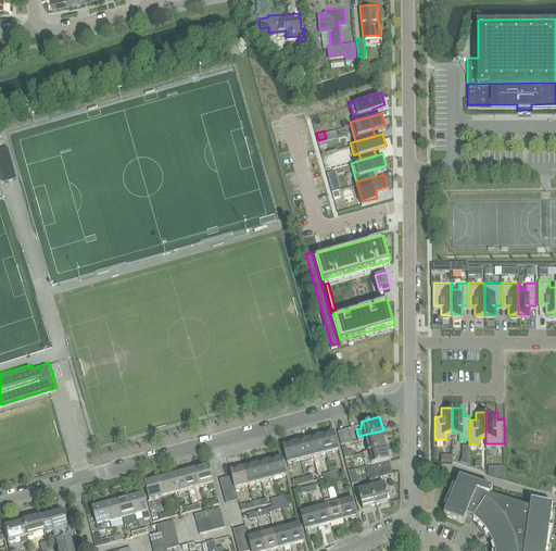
[(341,441),(348,439),(344,426),(338,428),(341,441)]
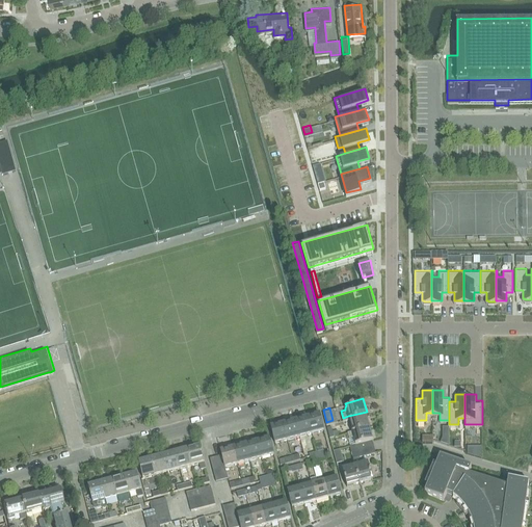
[(308,413),(312,429),(324,426),(320,410),(308,413)]
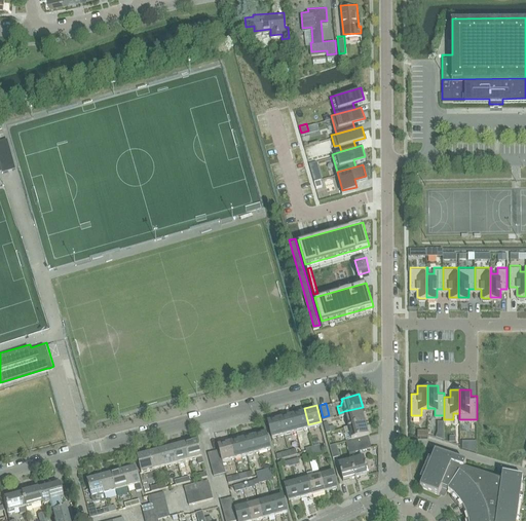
[(348,423),(366,419),(363,407),(344,411),(348,423)]
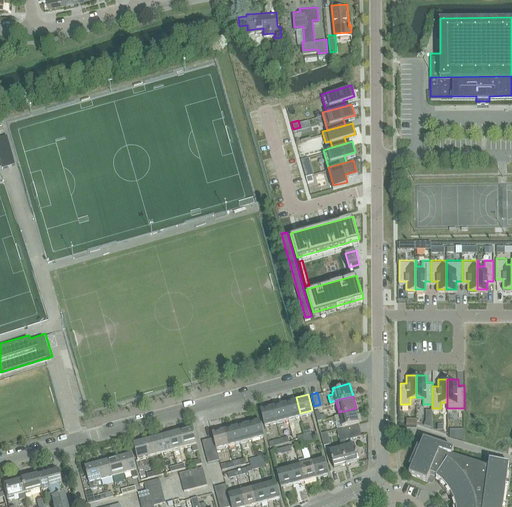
[(288,416),(300,413),(296,397),(284,400),(288,416)]
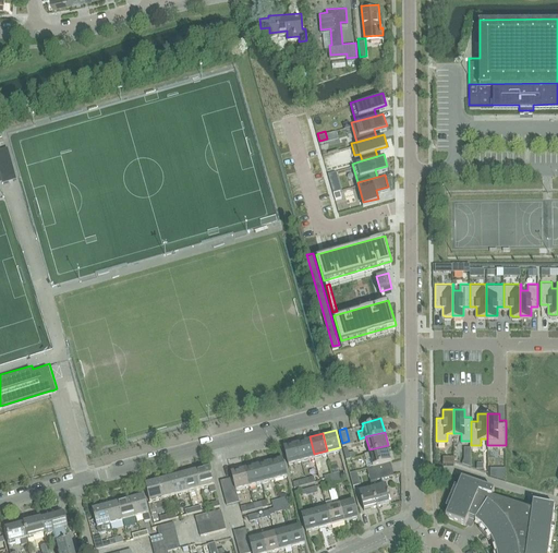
[(316,460),(314,454),(310,436),(296,440),(302,457),(303,464),(316,460)]
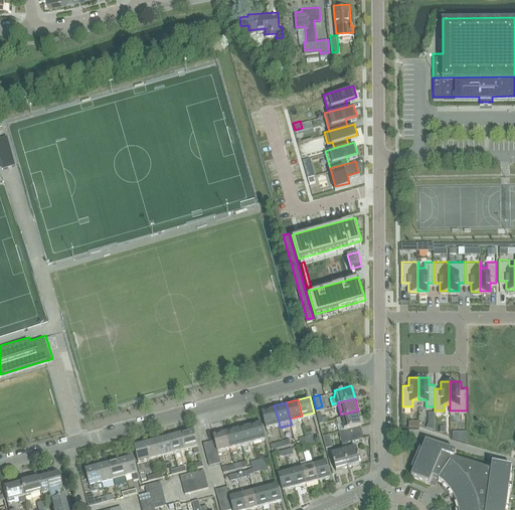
[(267,426),(279,421),(274,405),(262,409),(267,426)]
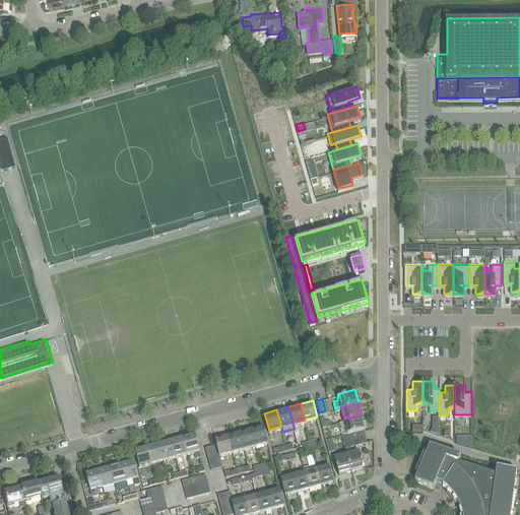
[(343,439),(351,437),(364,434),(362,427),(365,427),(362,414),(344,419),(339,420),(341,425),(345,424),(347,431),(342,432),(343,439)]
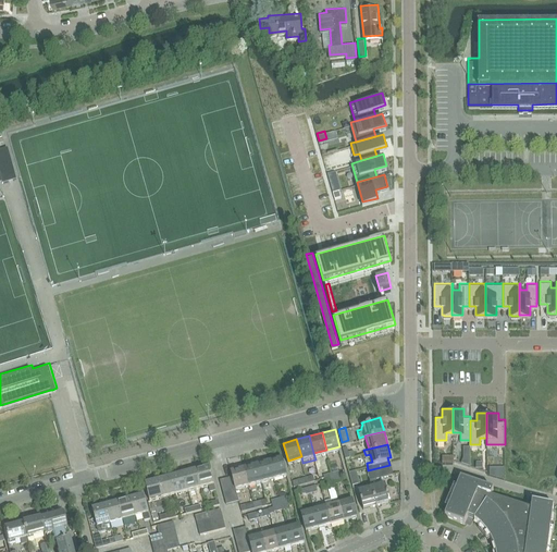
[(269,458),(273,475),(286,471),(282,454),(269,458)]
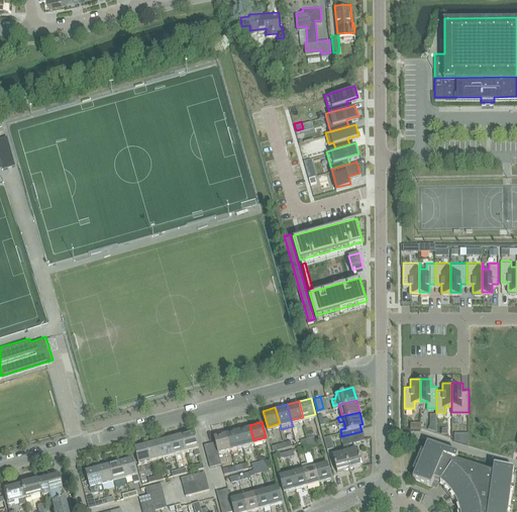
[(242,443),(253,440),(249,425),(237,428),(242,443)]
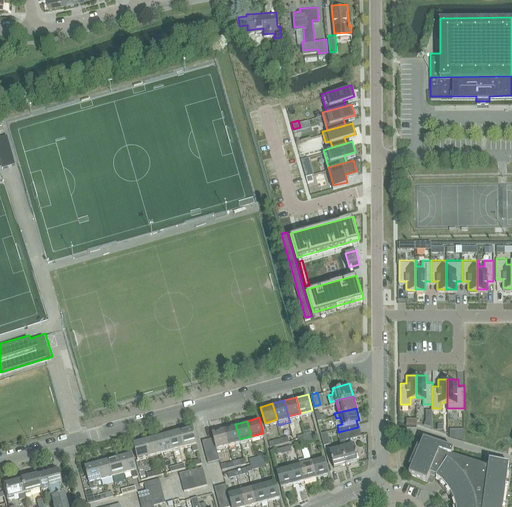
[(228,442),(240,439),(235,424),(224,427),(228,442)]
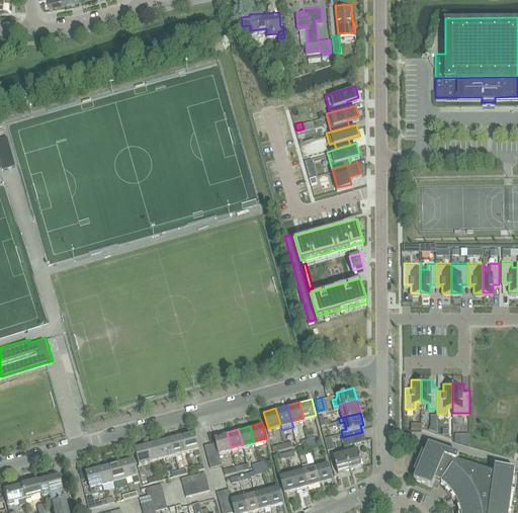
[(182,433),(186,449),(193,447),(195,453),(200,451),(194,430),(182,433)]
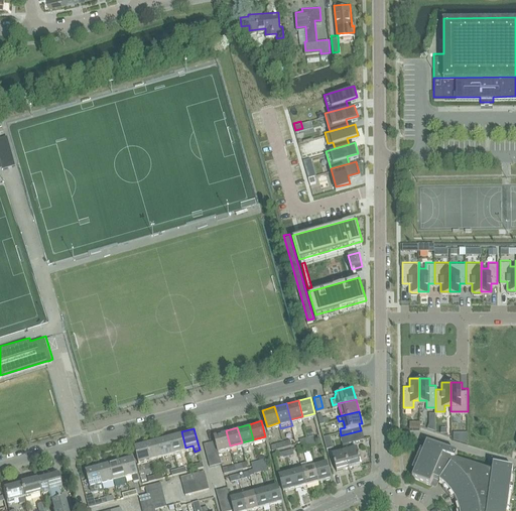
[(467,440),(467,429),(454,429),(454,436),(467,440)]
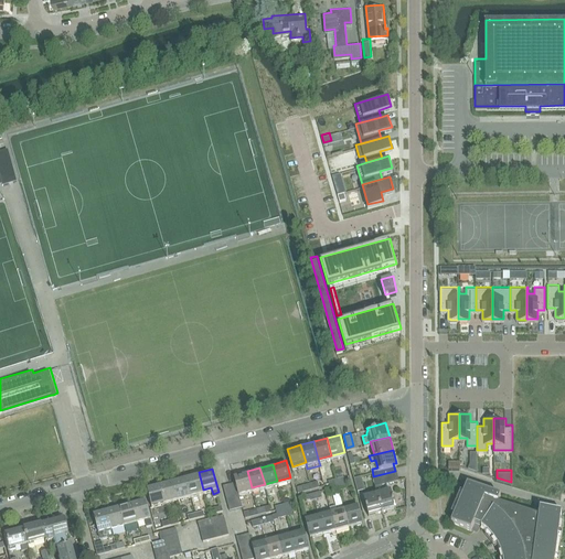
[(238,492),(252,487),(247,471),(234,474),(235,479),(238,492)]
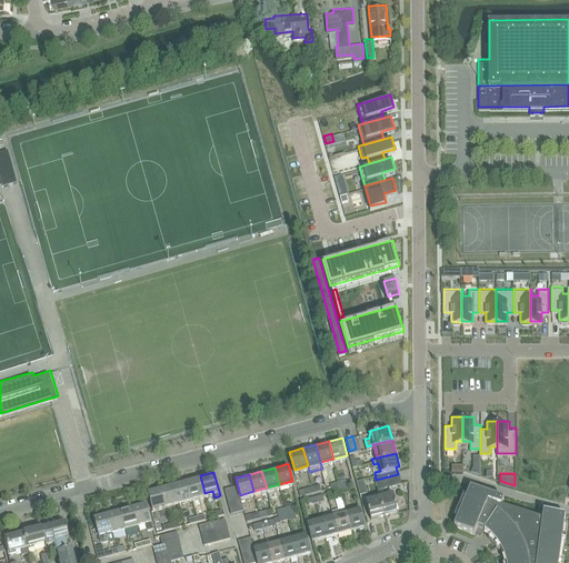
[(398,474),(385,478),(376,480),(378,486),(400,481),(398,474)]
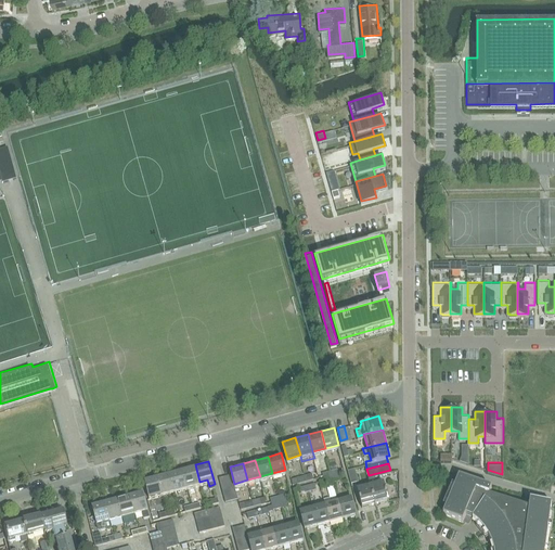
[(188,485),(199,482),(195,464),(183,468),(188,485)]
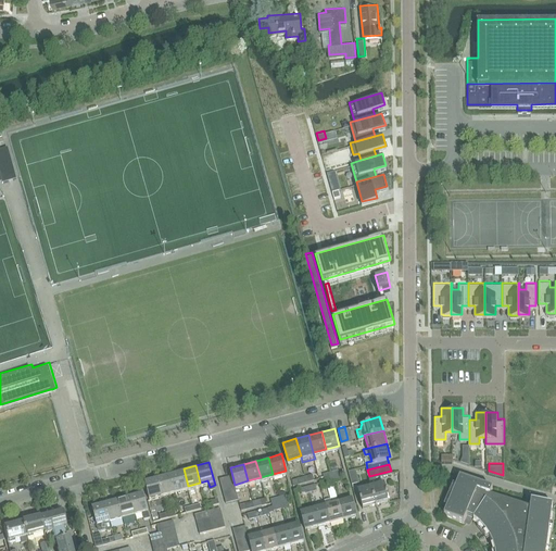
[(352,480),(359,478),(355,465),(348,467),(352,480)]
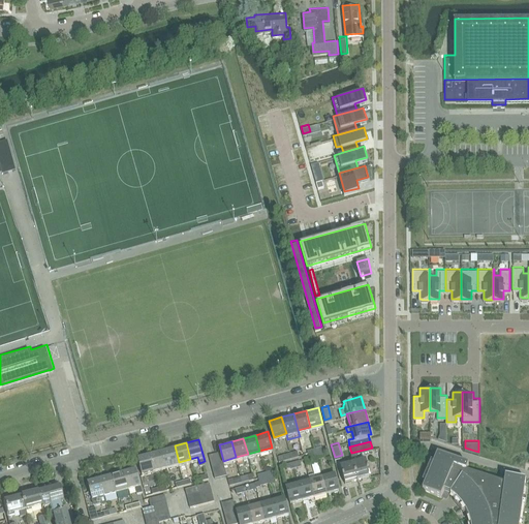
[(166,465),(179,462),(175,445),(162,449),(166,465)]
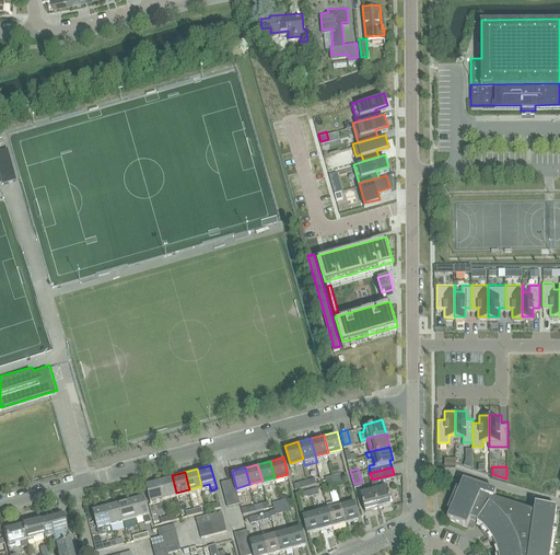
[(164,496),(176,493),(172,475),(159,478),(164,496)]
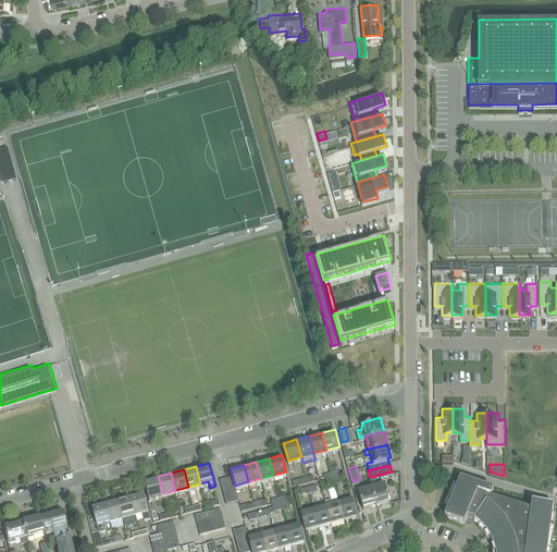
[(232,473),(226,475),(230,487),(235,486),(232,473)]
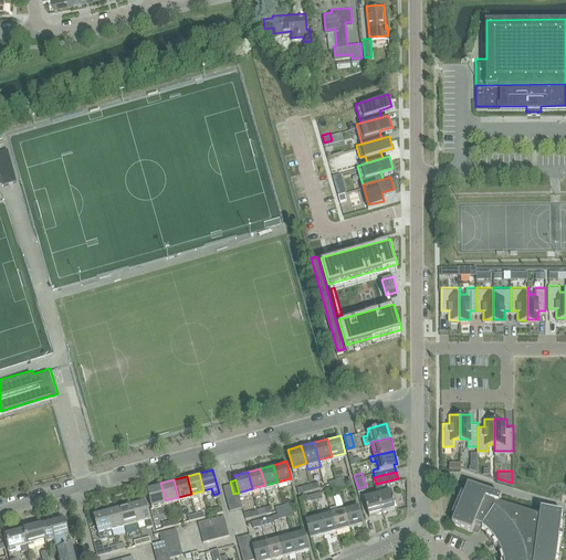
[(229,482),(223,483),(227,495),(233,494),(230,482),(229,482)]
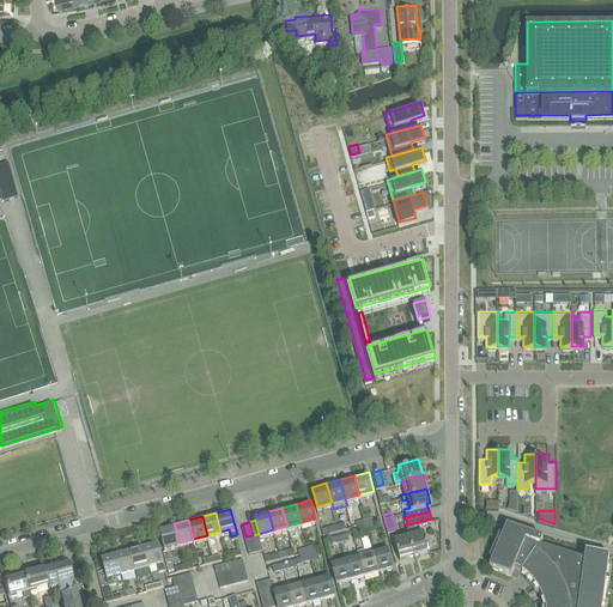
[(601,606),(610,552),(586,548),(584,558),(581,556),(580,554),(578,552),(577,551),(574,550),(572,548),(570,548),(566,547),(565,548),(563,548),(562,550),(541,544),(544,536),(508,522),(490,564),(511,572),(515,564),(522,568),(522,569),(529,574),(530,572),(538,581),(536,582),(540,588),(544,595),(546,604),(546,606),(601,606)]
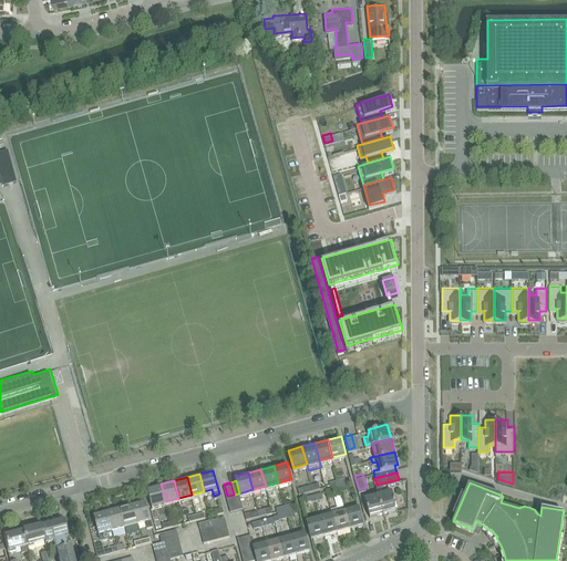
[(153,505),(166,501),(161,484),(147,487),(153,505)]
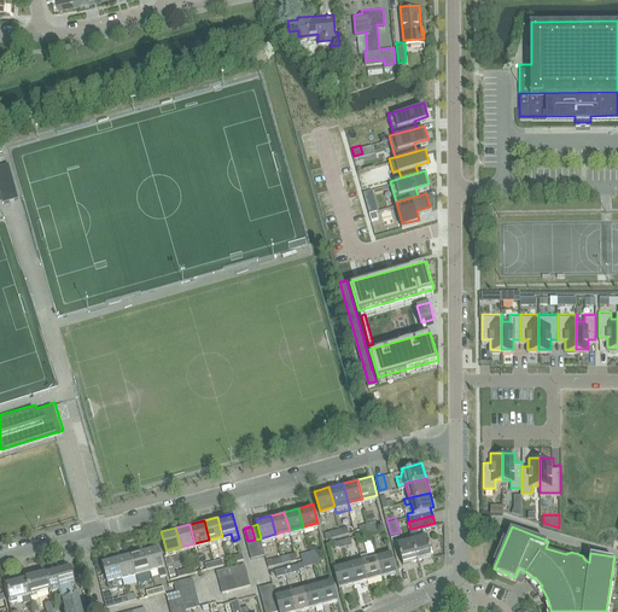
[(412,536),(418,557),(432,553),(427,532),(412,536)]
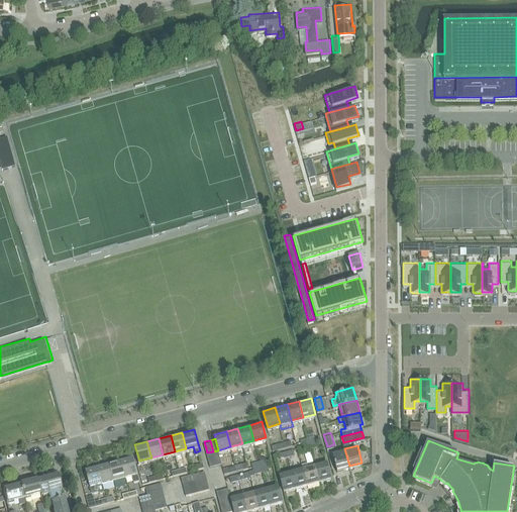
[(337,470),(349,466),(344,448),(332,451),(337,470)]
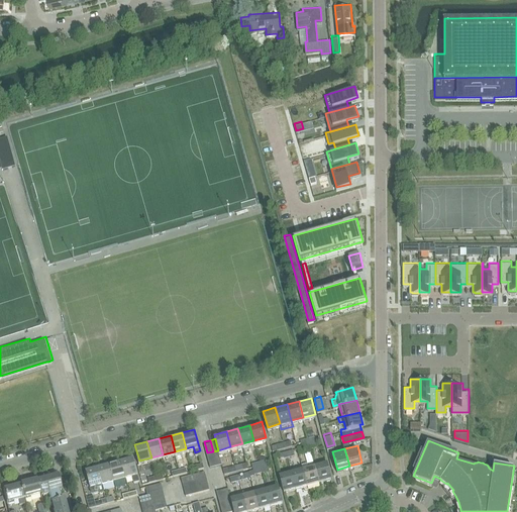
[(218,450),(213,451),(215,463),(221,462),(218,450)]
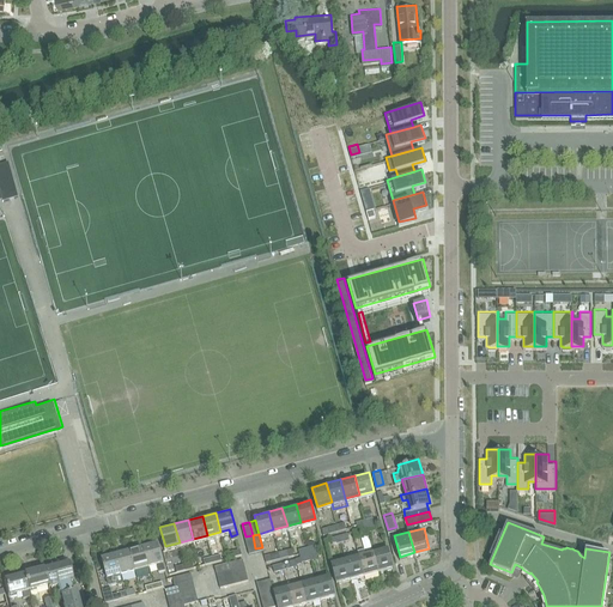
[(253,535),(246,536),(249,551),(255,548),(253,535)]
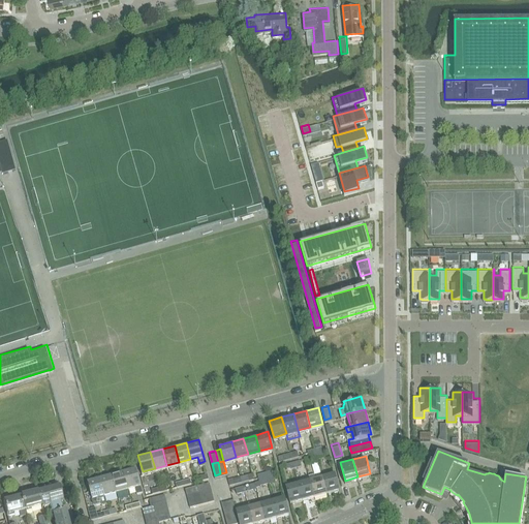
[(128,486),(135,485),(136,491),(143,490),(141,483),(136,466),(124,469),(128,486)]
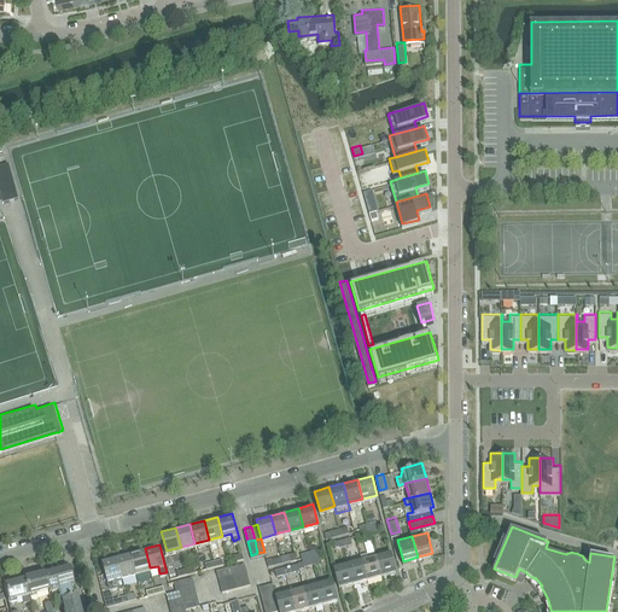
[(149,569),(150,567),(145,548),(130,552),(138,578),(151,575),(149,569)]
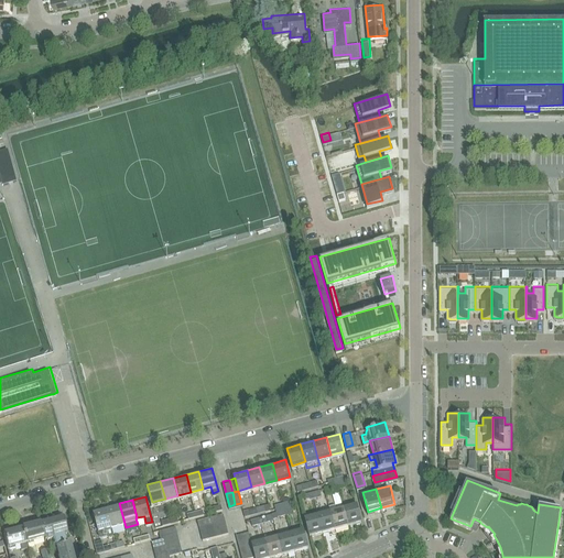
[(344,505),(348,523),(361,520),(357,502),(344,505)]
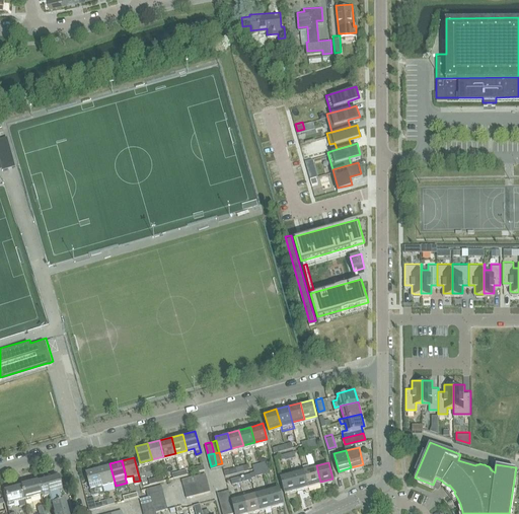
[(102,484),(115,481),(109,463),(98,466),(102,484)]
